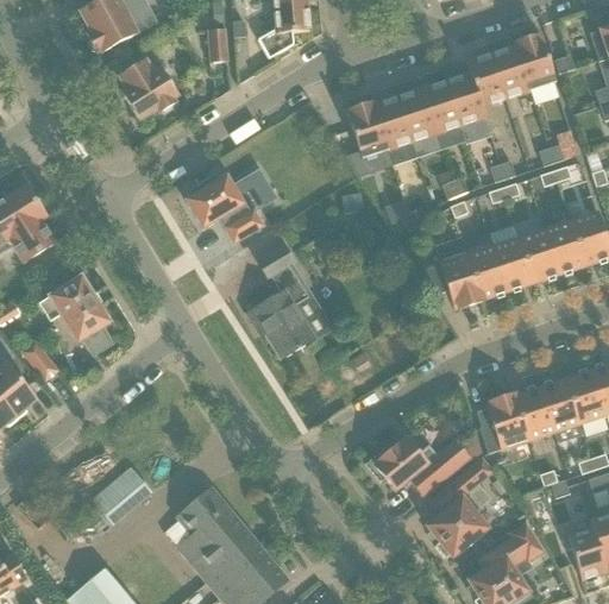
[(93,0),(94,1),(77,11),(89,32),(86,33),(87,36),(86,41),(89,48),(94,49),(95,51),(99,50),(100,51),(137,32),(127,14),(148,4),(145,0),(93,0)]
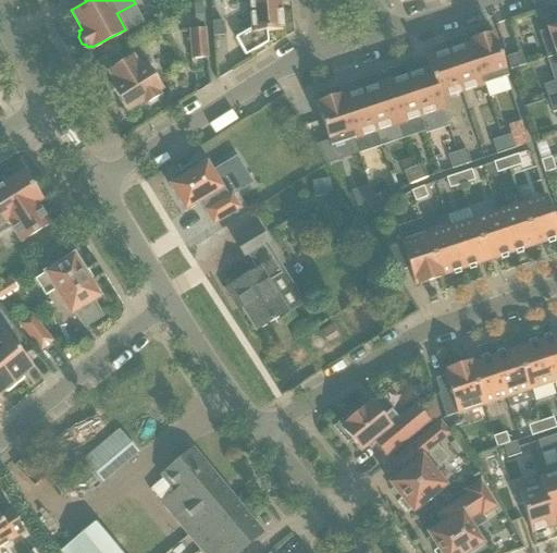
[(281,8),(280,0),(248,0),(251,25),(235,35),(245,52),(268,39),(267,28),(282,27),(282,25),(283,25),(282,8),(281,8)]
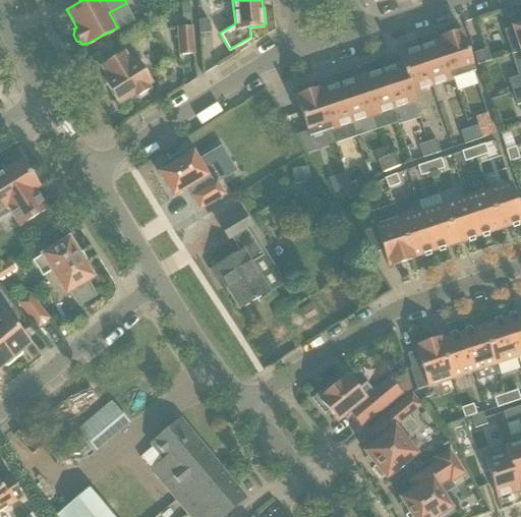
[(209,30),(208,16),(198,17),(199,31),(209,30)]
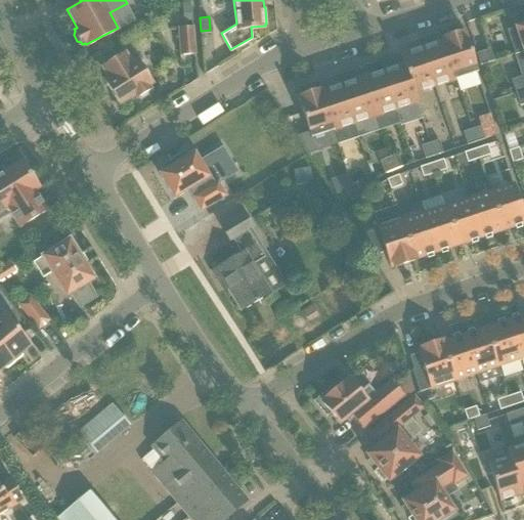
[(523,22),(507,28),(514,51),(523,47),(523,22)]
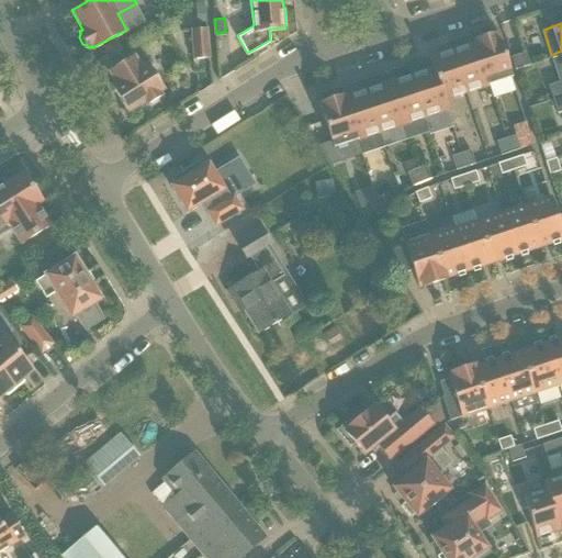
[(208,25),(190,28),(192,56),(210,55),(208,25)]
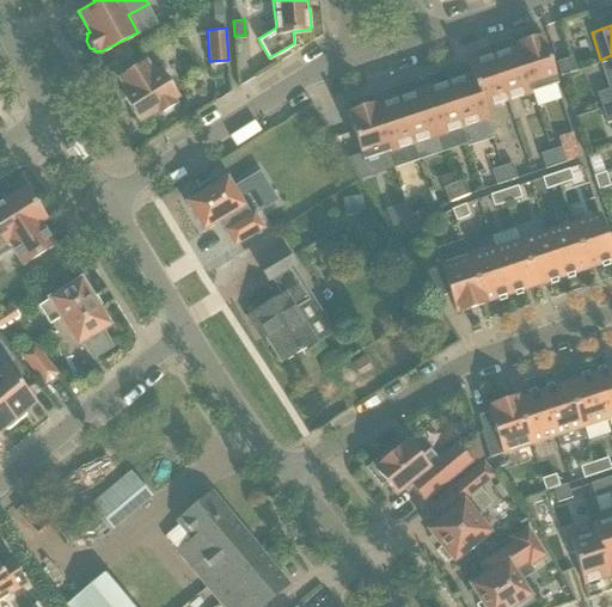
[(515,42),(515,44),(531,90),(557,81),(555,74),(555,73),(545,43),(544,43),(540,32),(515,42)]
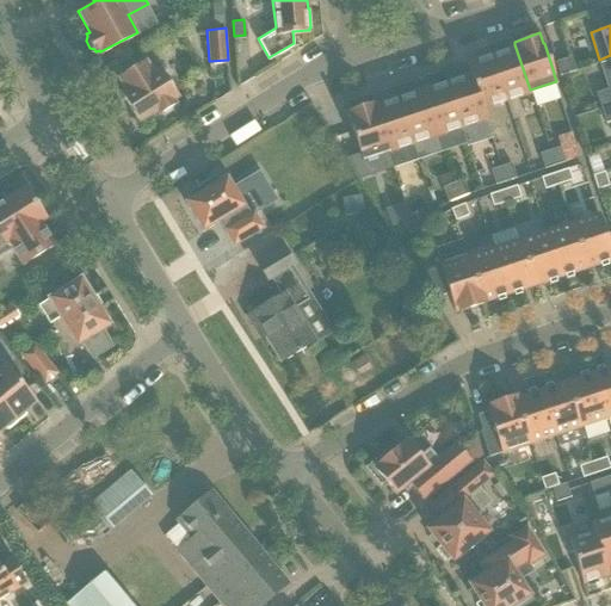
[(530,90),(514,44),(491,53),(505,98),(530,90)]
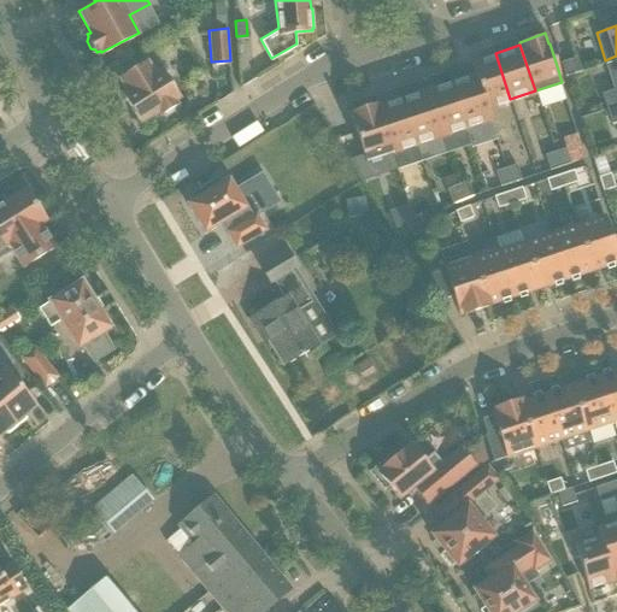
[(510,99),(495,53),(470,62),(475,72),(474,72),(489,118),(491,118),(487,106),(510,99)]
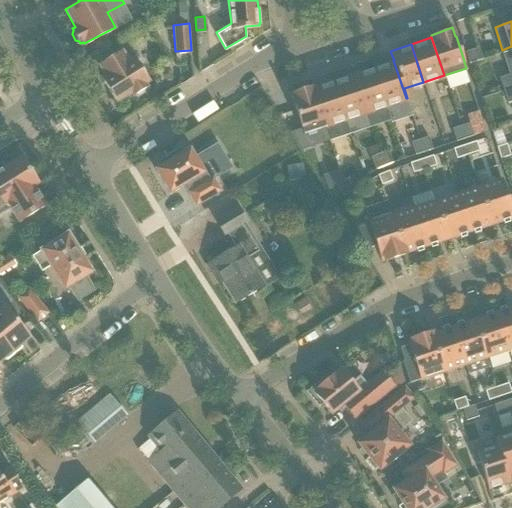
[(469,61),(482,57),(478,45),(465,50),(469,61)]
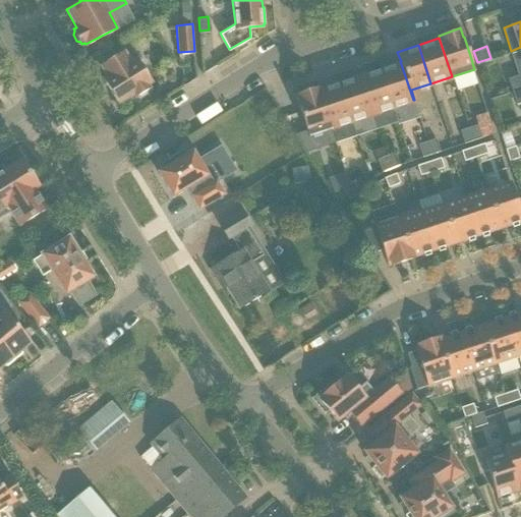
[(520,47),(511,51),(519,73),(508,77),(512,90),(520,87),(520,47)]
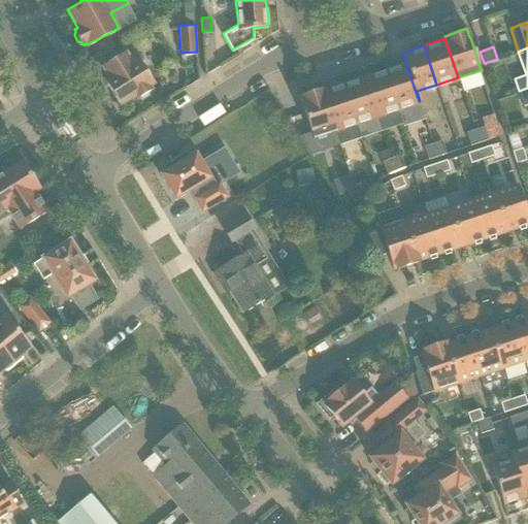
[(126,51),(101,66),(108,77),(105,79),(120,104),(135,94),(136,97),(138,96),(142,97),(149,93),(150,89),(154,83),(138,59),(132,62),(126,51)]
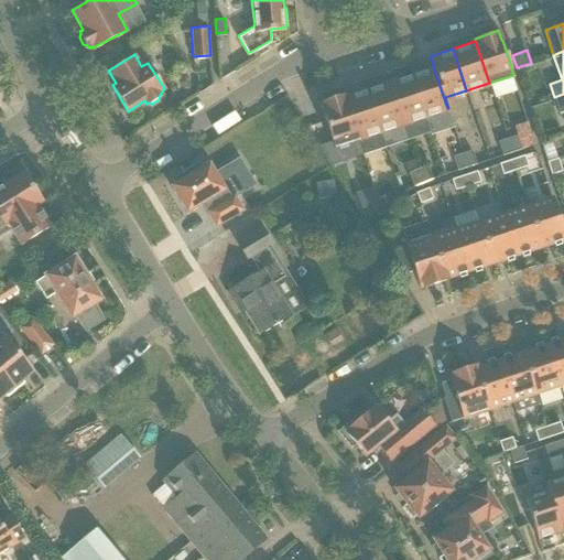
[(447,108),(433,66),(411,74),(424,116),(447,108)]
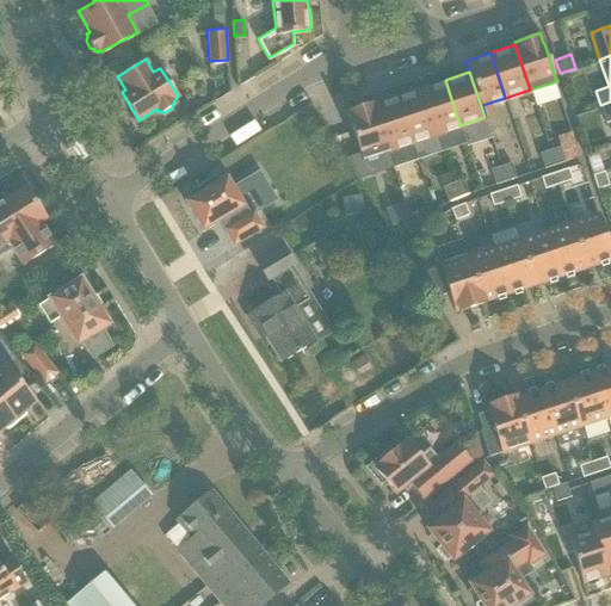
[(460,125),(445,80),(420,88),(436,134),(460,125)]
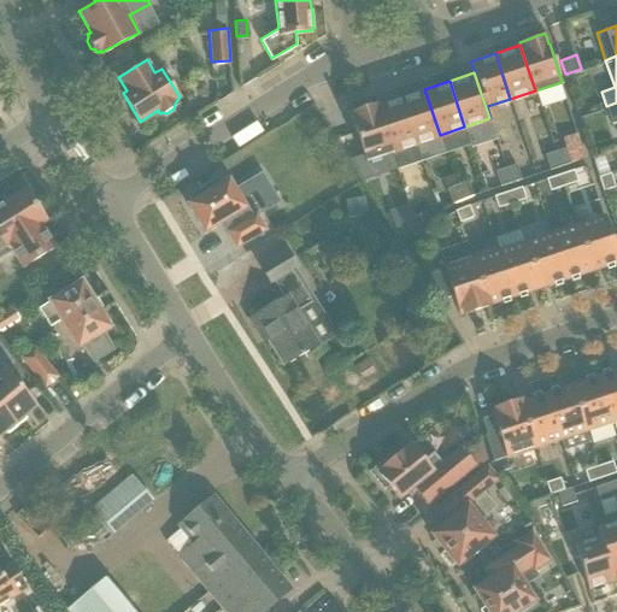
[(440,135),(424,89),(400,98),(415,143),(440,135)]
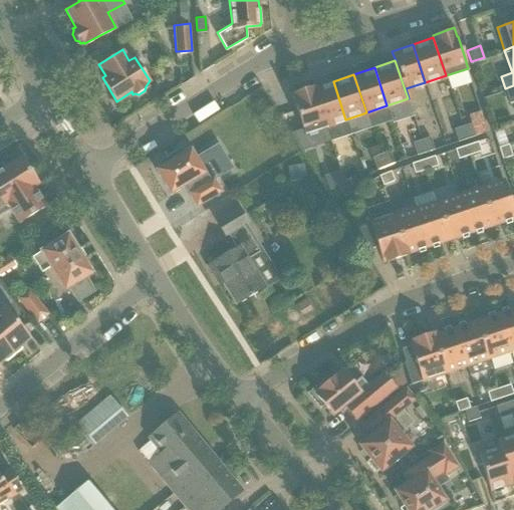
[(345,119),(333,81),(314,87),(313,84),(311,85),(325,125),(345,119)]
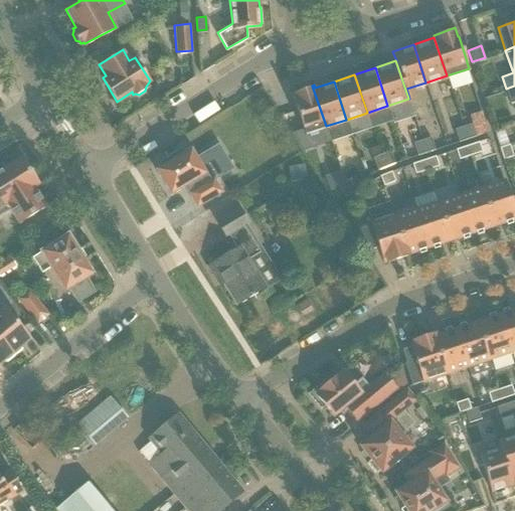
[(326,126),(312,86),(292,93),(295,102),(294,102),(303,127),(305,133),(326,126)]
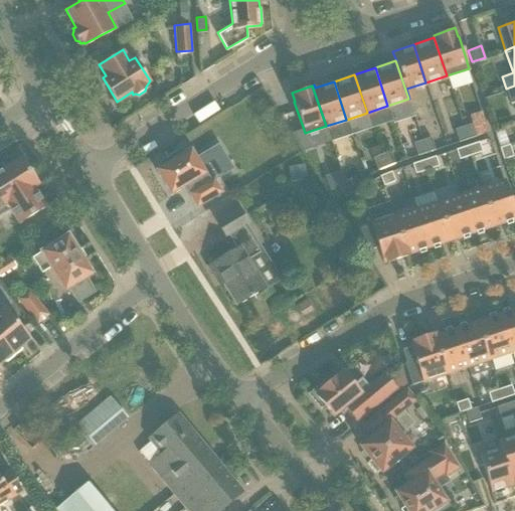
[(514,86),(506,89),(510,102),(514,100),(514,86)]
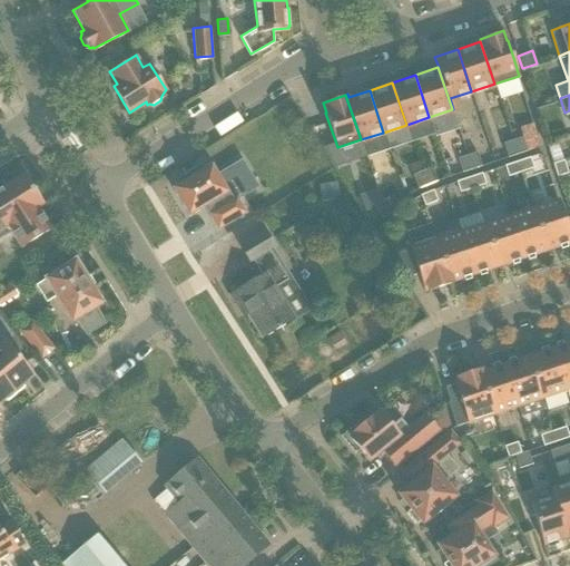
[(522,136),(513,138),(518,152),(527,148),(522,136)]
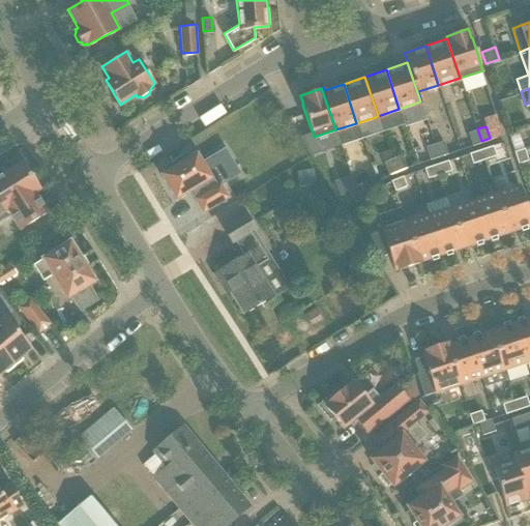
[(481,141),(477,128),(468,132),(472,144),(481,141)]
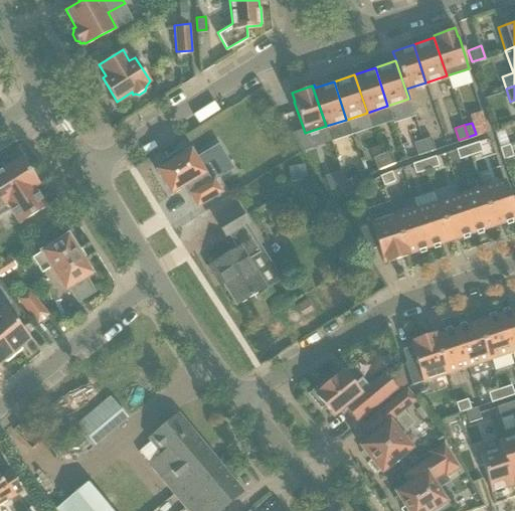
[(422,139),(426,150),(435,148),(431,136),(422,139)]
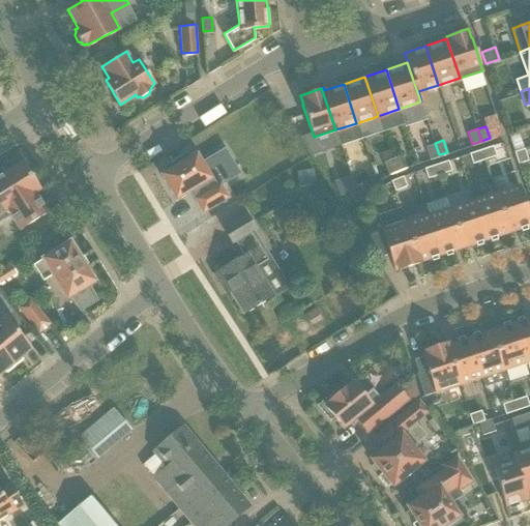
[(439,154),(435,143),(425,146),(430,157),(439,154)]
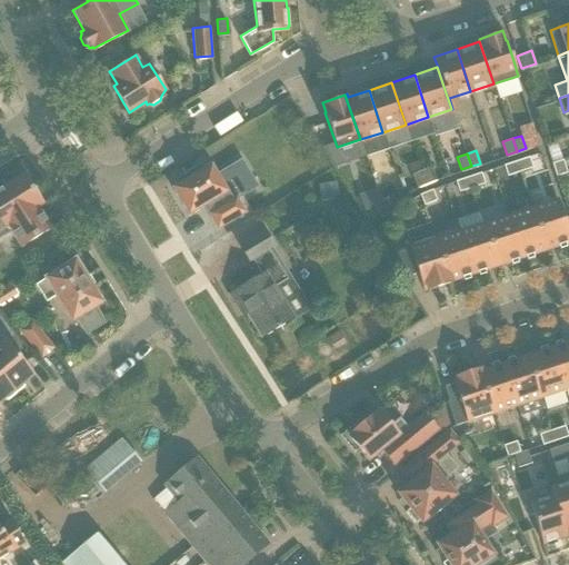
[(529,155),(516,158),(520,169),(532,165),(529,155)]
